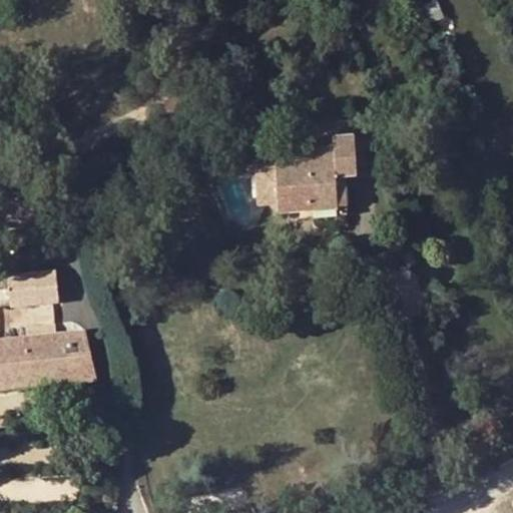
[(313,160),(275,164),(278,206),(278,215),(339,211),(338,208),(349,207),(346,179),(357,178),(355,135),(332,137),(333,146),(313,147),(313,160)]
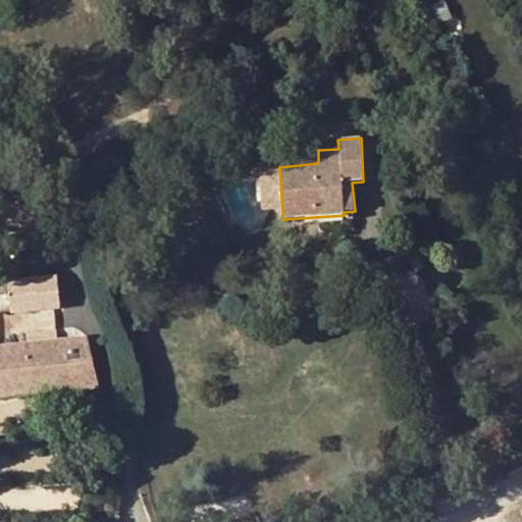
[(258,169),(262,211),(282,210),(279,167),(258,169)]
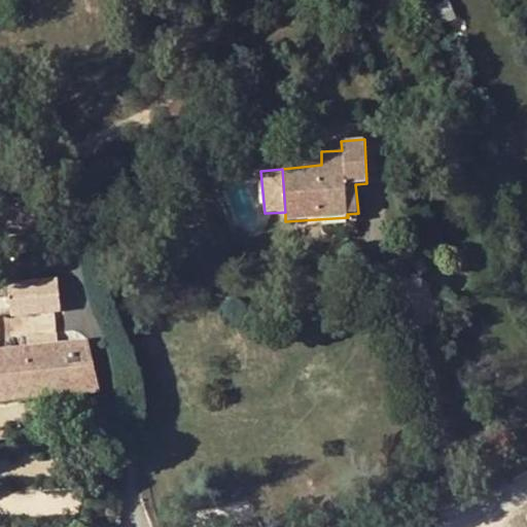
[(24,331),(57,330),(56,311),(69,311),(67,274),(21,277),(24,331)]
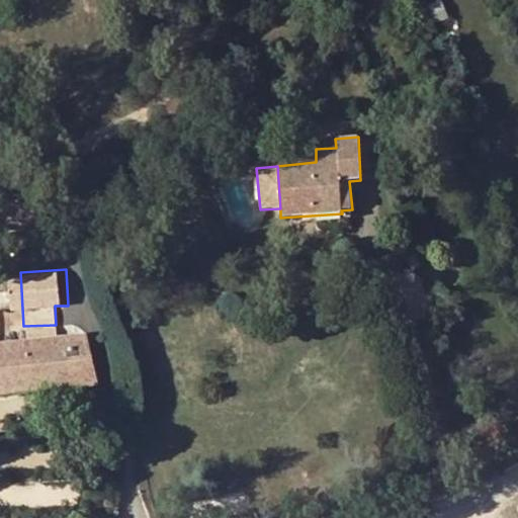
[(0,395),(101,381),(88,334),(0,345),(0,395)]
